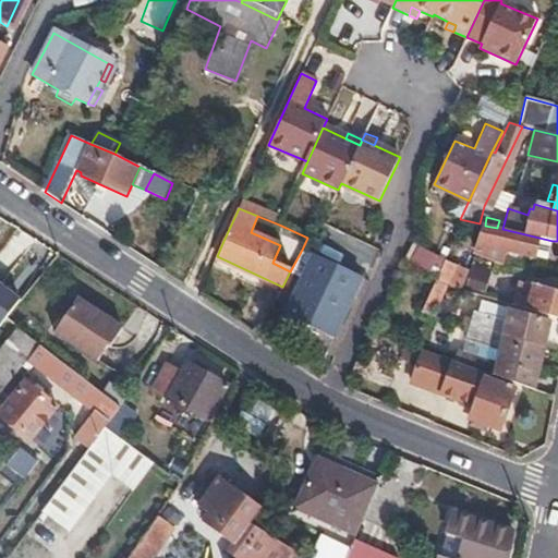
[(450,242),(475,251),(483,225),(480,223),(460,219),(453,235),(450,242)]
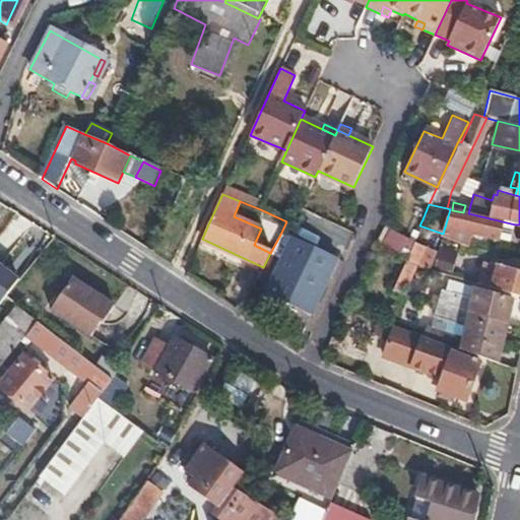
[(510,240),(515,224),(468,213),(463,212),(452,210),(450,209),(443,234),(442,236),(466,244),(470,231),(510,240)]
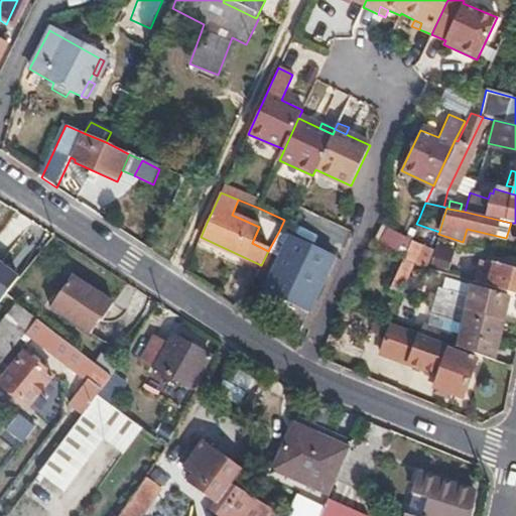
[(375,240),(374,242),(380,245),(390,227),(383,224),(375,240)]
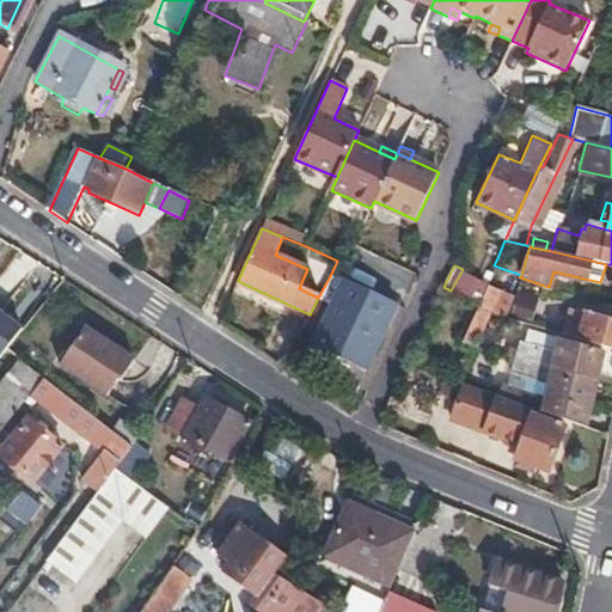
[(310,314),(303,328),(317,334),(343,280),(331,274),(318,298),(310,314)]
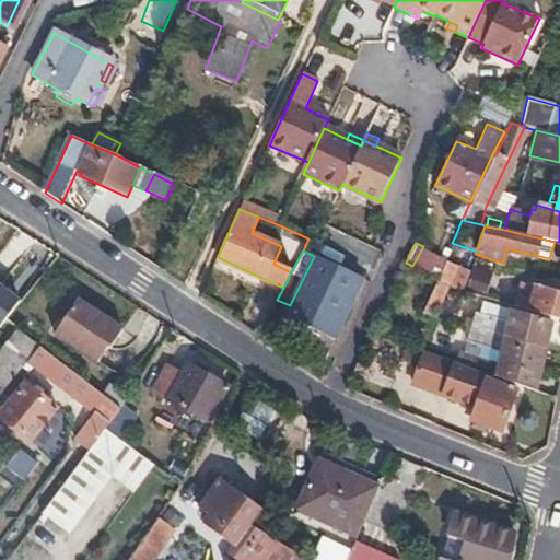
[(314,256),(290,305),(281,323),(331,346),(363,280),(314,256)]
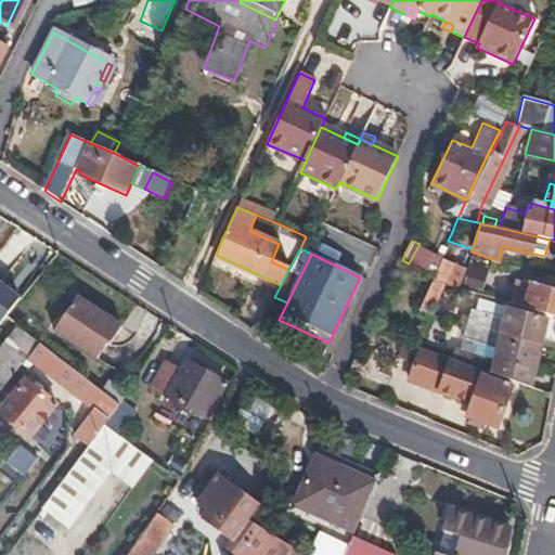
[(494,280),(498,265),(469,257),(466,269),(465,272),(494,280)]
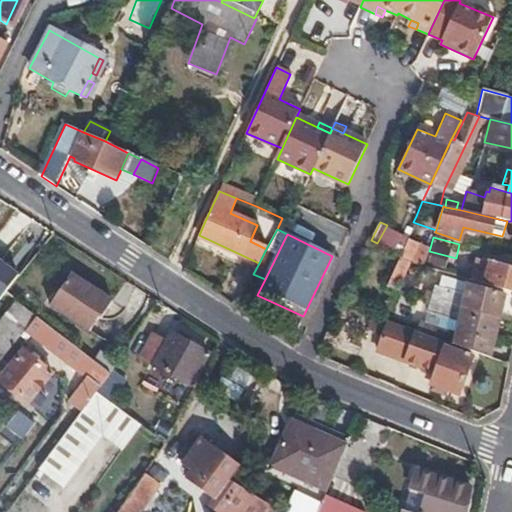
[(405,240),(399,254),(397,260),(411,264),(418,244),(405,240)]
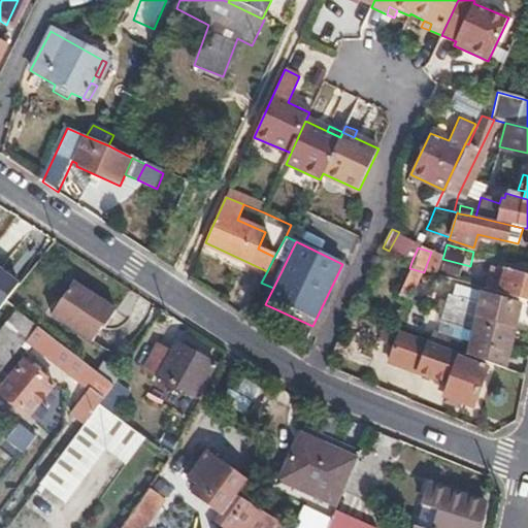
[(437,275),(442,259),(443,256),(431,252),(424,272),(437,275)]
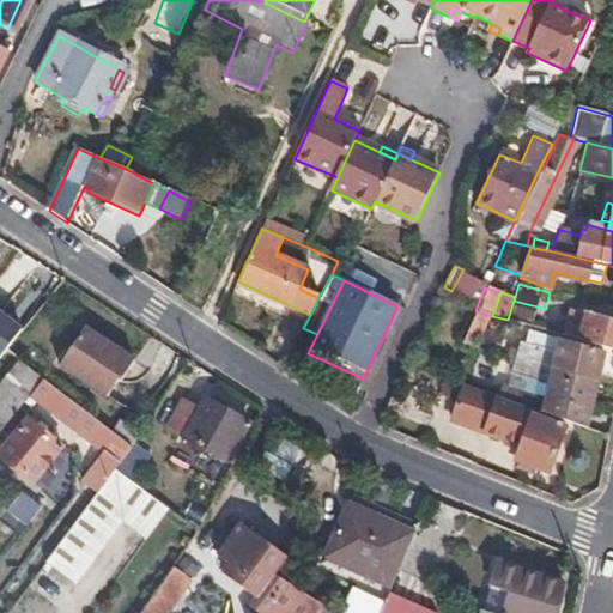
[(363,378),(370,382),(404,310),(398,307),(363,378)]
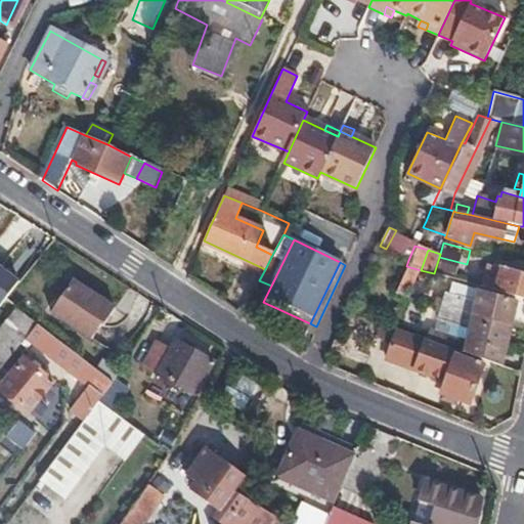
[(0,265),(0,307),(20,281),(0,265)]
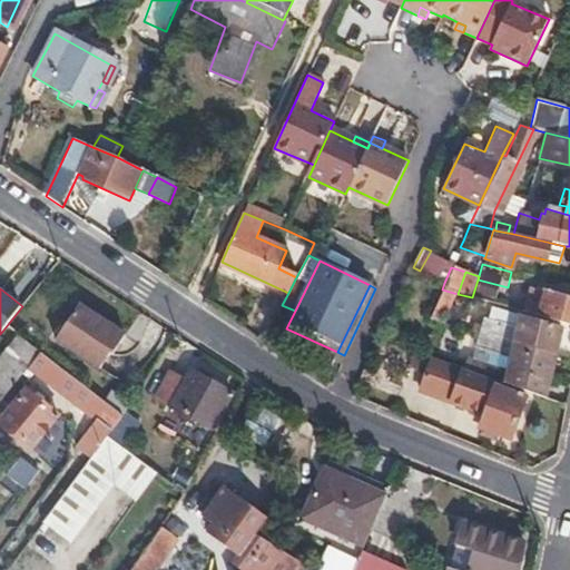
[(458,294),(442,290),(430,320),(445,324),(458,294)]
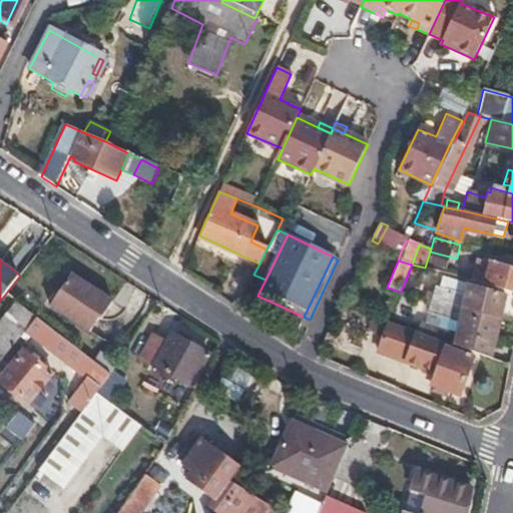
[(471,282),(512,293),(512,269),(491,263),(489,268),(476,265),(471,282)]
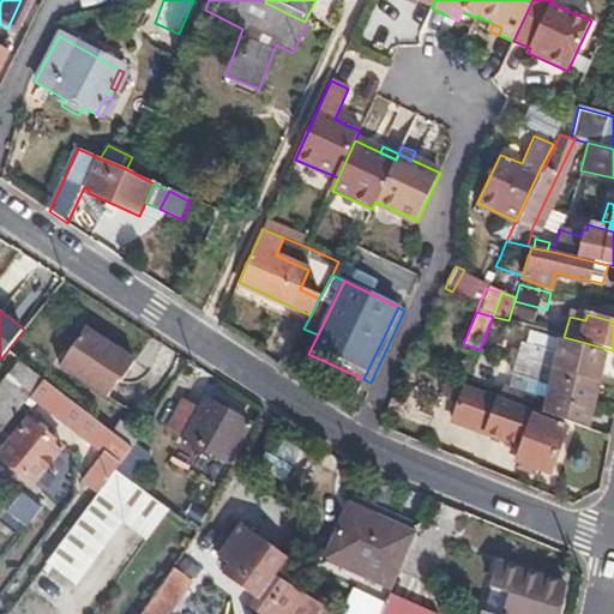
[(136,360),(85,329),(62,365),(108,395),(118,379),(121,381),(136,360)]
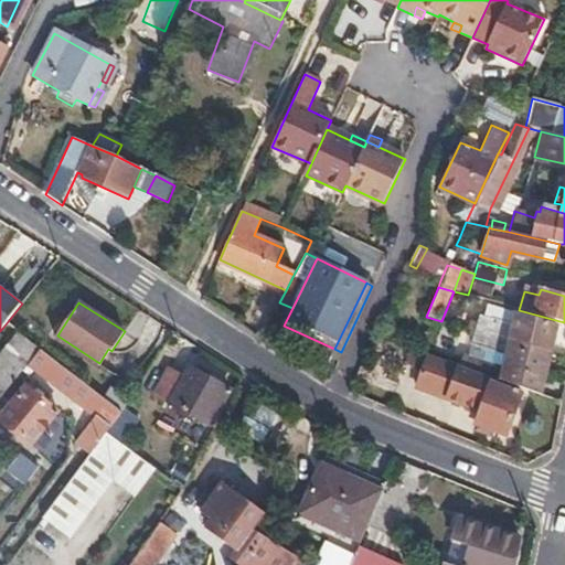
[(521,343),(551,351),(556,326),(498,310),(494,321),(481,319),(480,327),(475,324),(472,330),(521,343)]
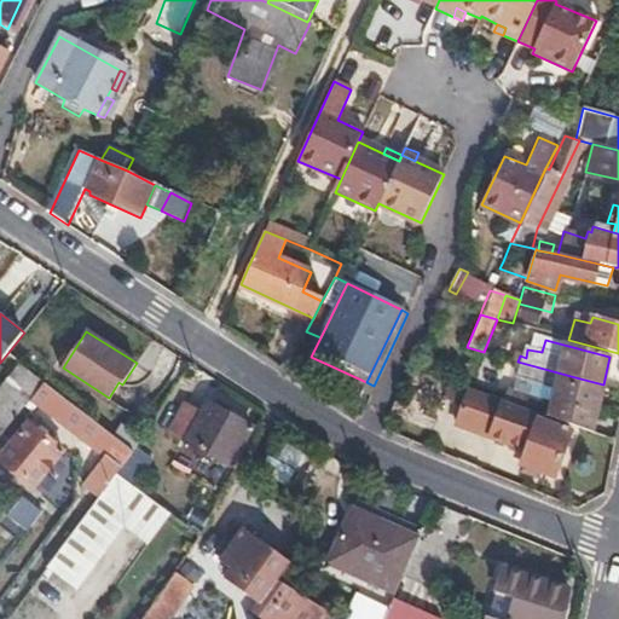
[(528,410),(539,414),(593,433),(603,385),(571,376),(518,362),(514,360),(513,369),(519,370),(515,380),(532,383),(528,410)]
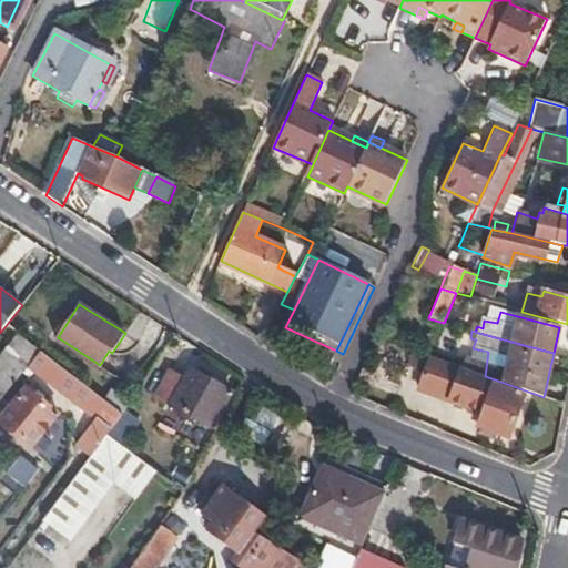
[(40,350),(19,333),(0,355),(0,398),(29,363),(40,350)]
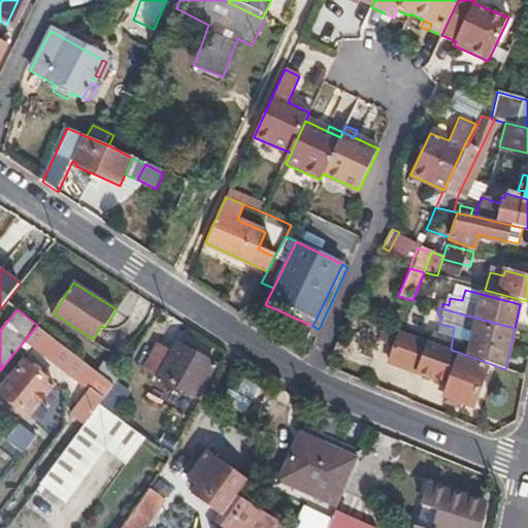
[(99,374),(37,325),(27,337),(90,389),(72,413),(86,423),(99,403),(113,386),(99,374)]
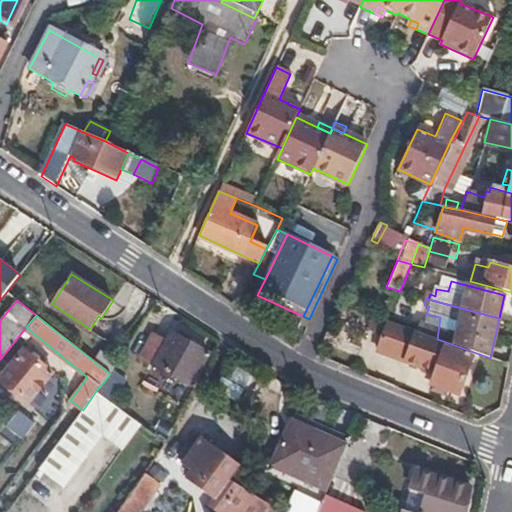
[(437,339),(387,321),(377,351),(433,374),(430,385),(458,396),(471,359),(443,349),(446,342),(437,339)]
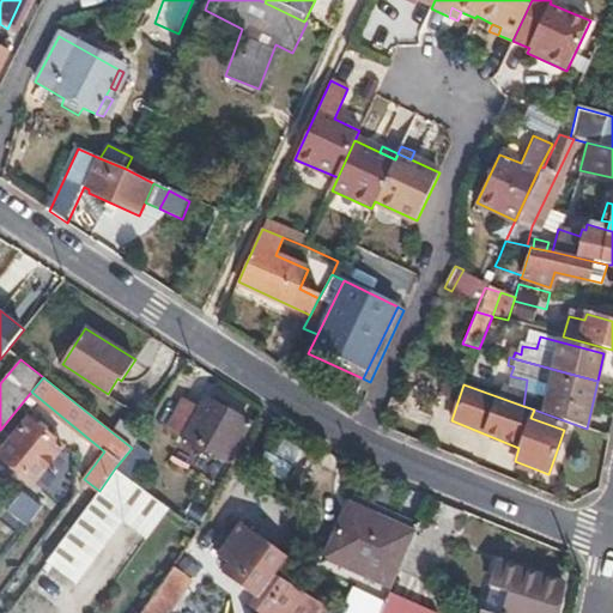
[(199,410),(181,400),(164,428),(226,462),(248,424),(204,400),(199,410)]
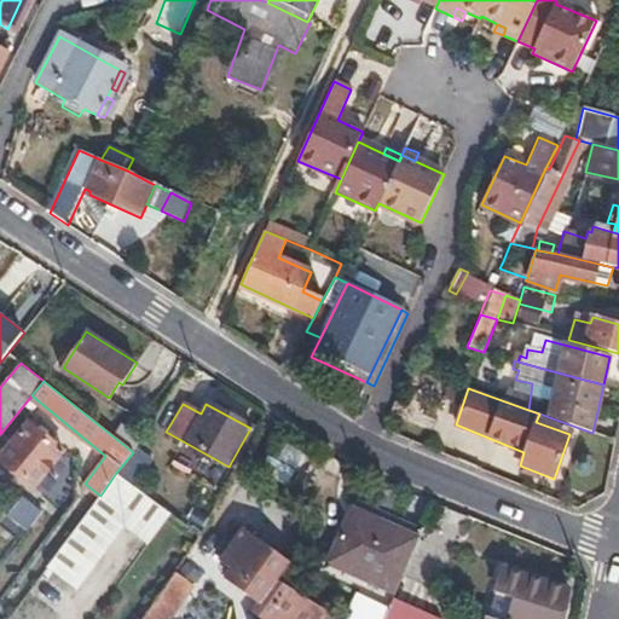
[(63,452),(28,424),(0,460),(0,463),(34,489),(63,452)]
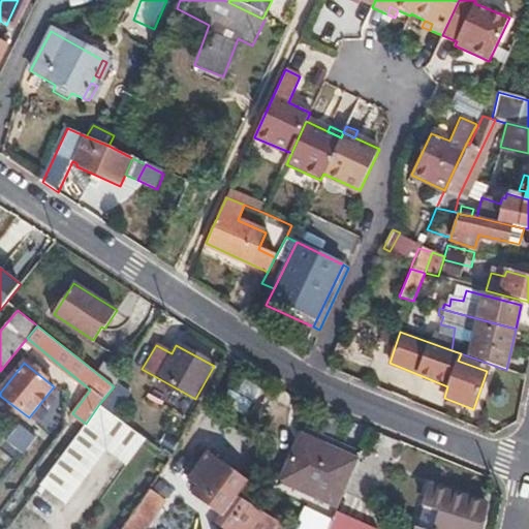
[(114,386),(120,375),(106,365),(99,375),(114,386)]
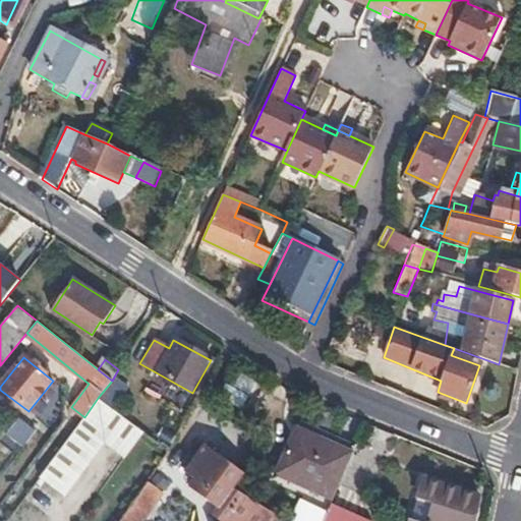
[(222,398),(247,406),(256,381),(230,371),(222,398)]
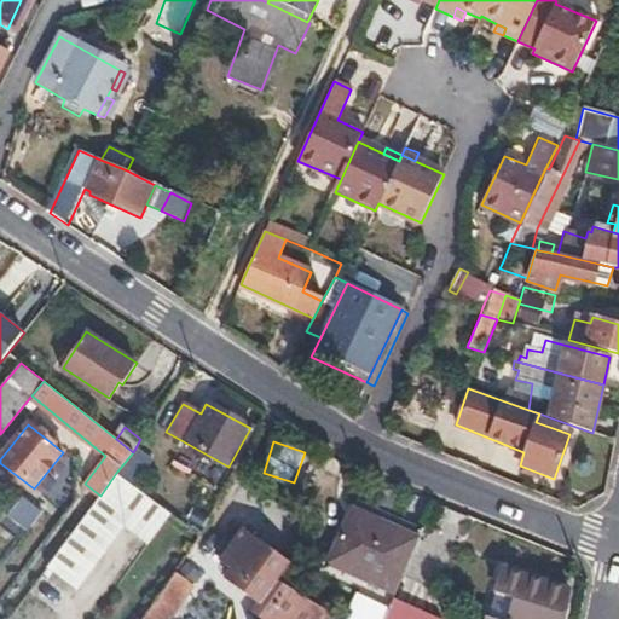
[(71,534),(47,567),(77,589),(125,526),(148,543),(171,513),(161,505),(116,473),(100,496),(71,534)]
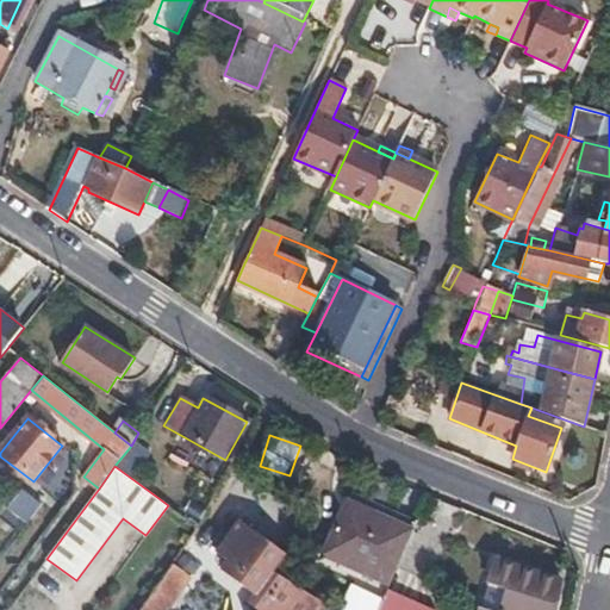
[(43,510),(25,497),(10,515),(23,524),(25,520),(31,524),(43,510)]
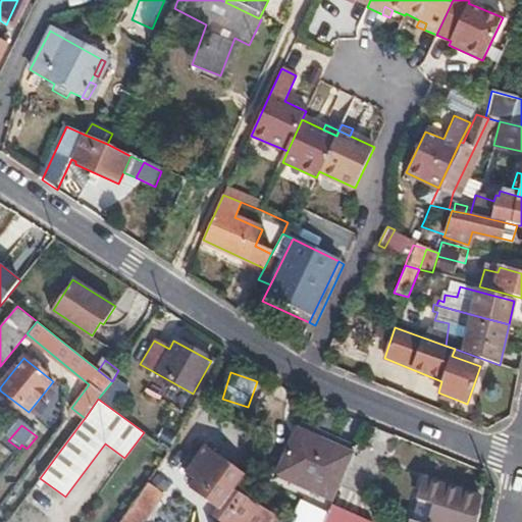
[(332,501),(335,494),(352,446),(292,430),(278,486),(332,501)]
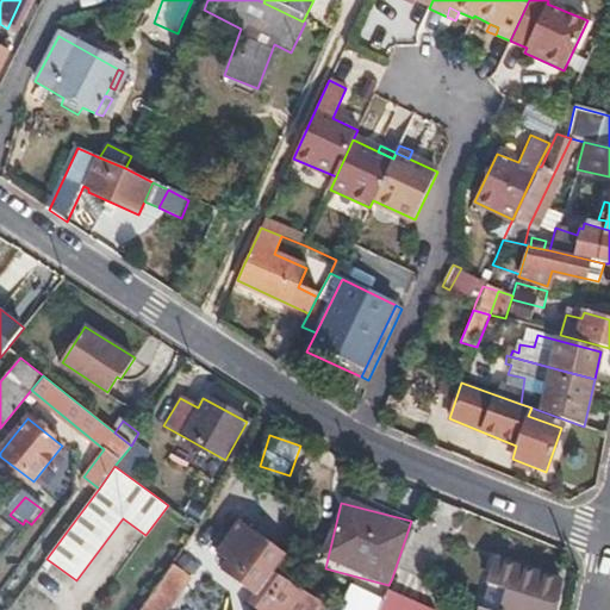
[(274,573),(288,554),(242,522),(219,554),(231,564),(243,573),(238,582),(259,596),(251,607),(255,609),(321,609),(322,608),(287,582),(274,573)]
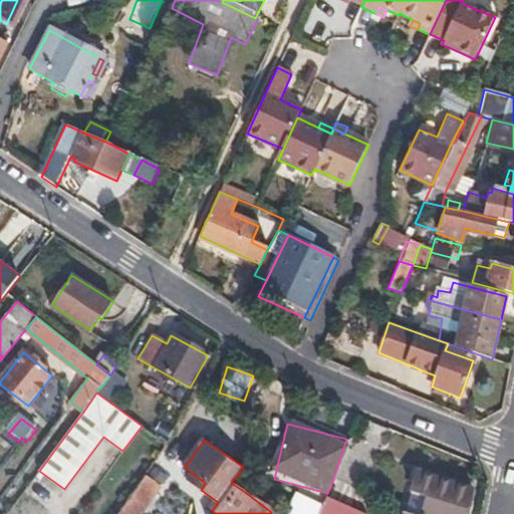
[(419,490),(424,473),(419,471),(414,489),(419,490)]
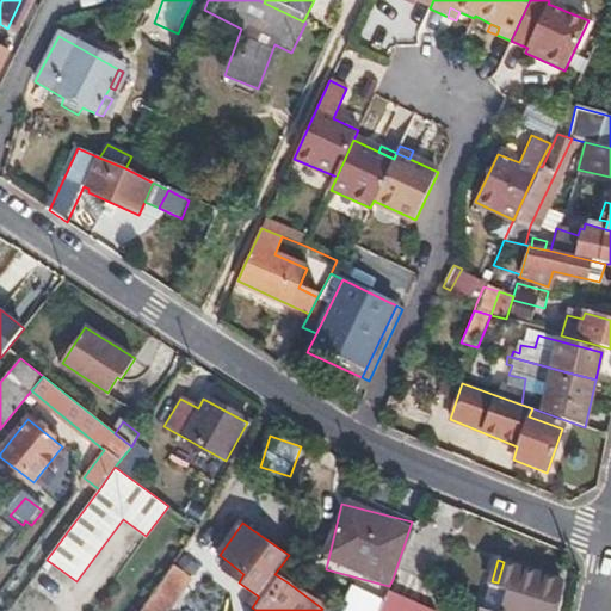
[(489,608),(499,610),(553,610),(562,580),(504,562),(498,582),(489,608)]
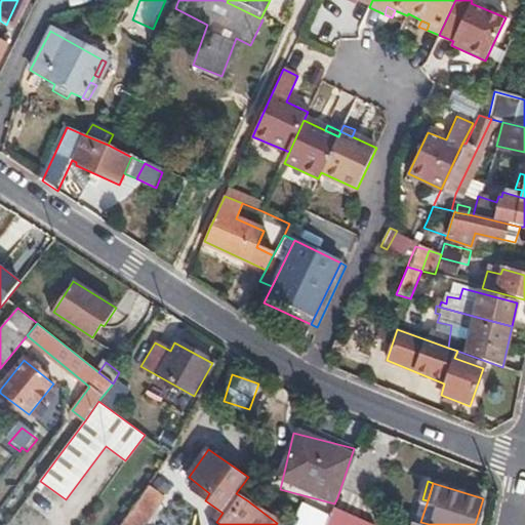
[(139,524),(162,495),(149,485),(119,524),(139,524)]
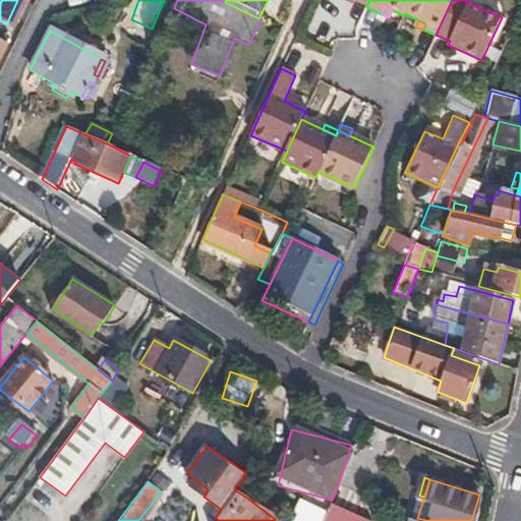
[(191,488),(204,497),(208,489),(197,481),(191,488)]
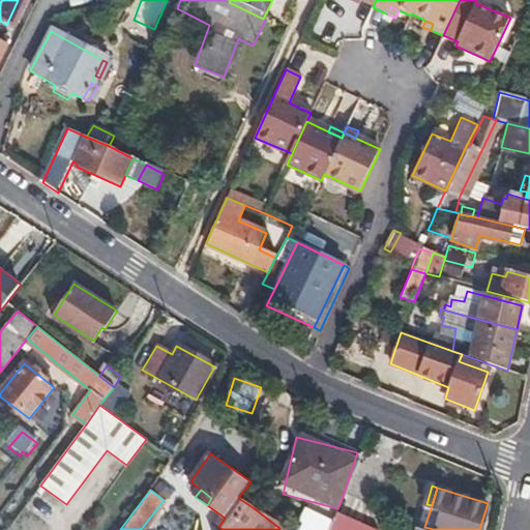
[(295,529),(330,529),(331,527),(299,518),(295,529)]
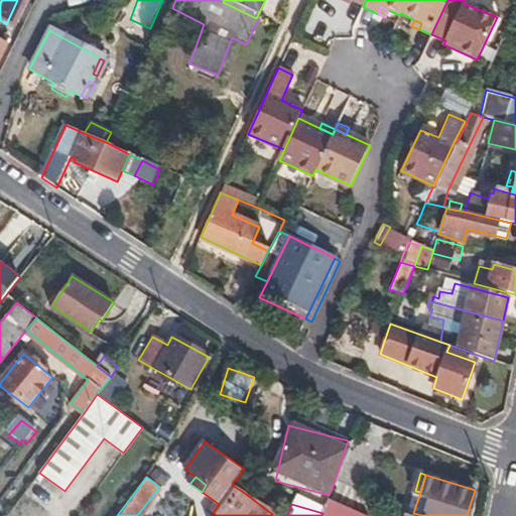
All buildings are outlined.
